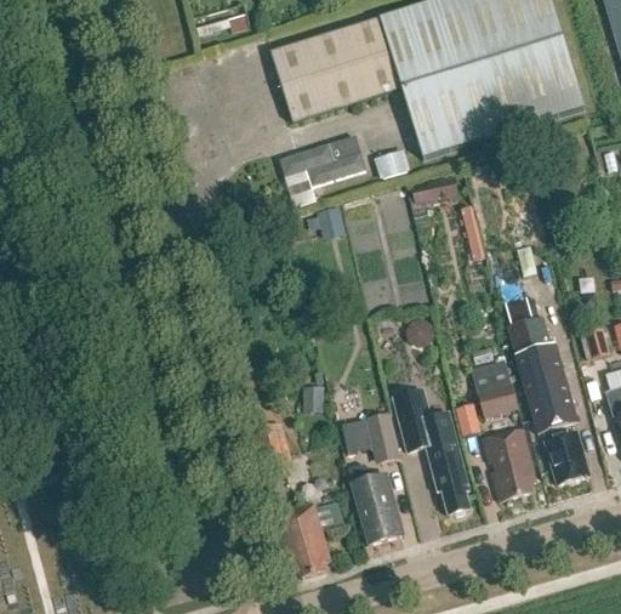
[(292,121),(400,87),(423,158),(586,108),(552,0),(433,0),(271,51),(292,121)]
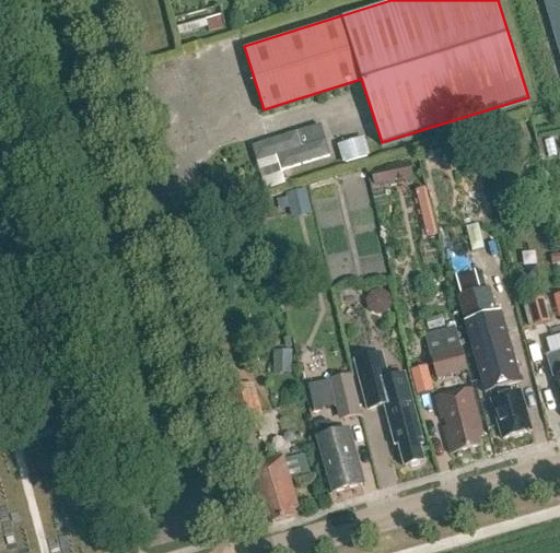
[(546,0),(559,47),(559,0),(546,0)]
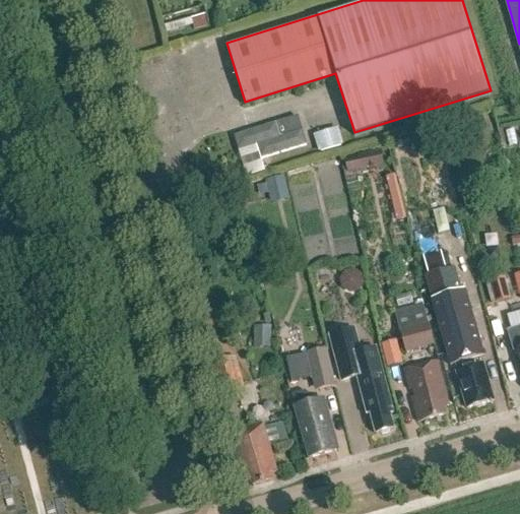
[(205,9),(165,20),(167,27),(192,20),(193,24),(208,20),(205,9)]
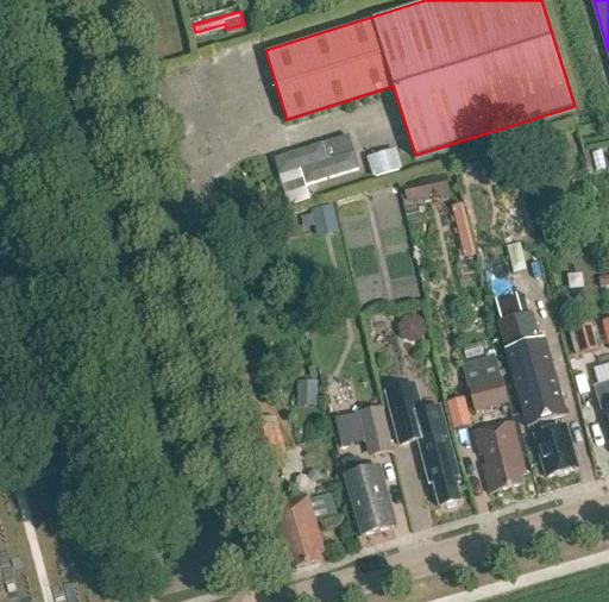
[(347,132),(321,140),(275,154),(281,170),(302,164),(307,181),(357,165),(347,132)]
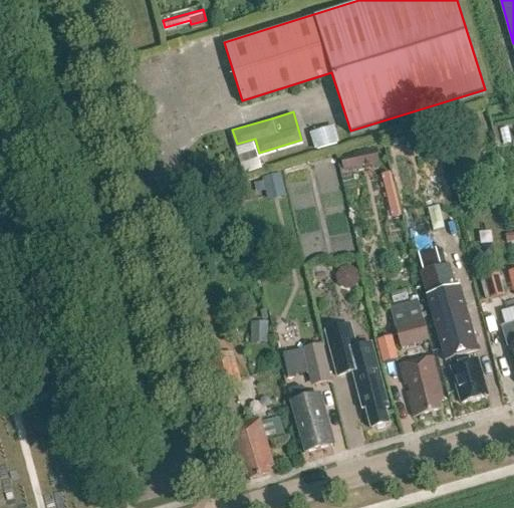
[(314,147),(338,139),(333,121),(309,130),(314,147)]
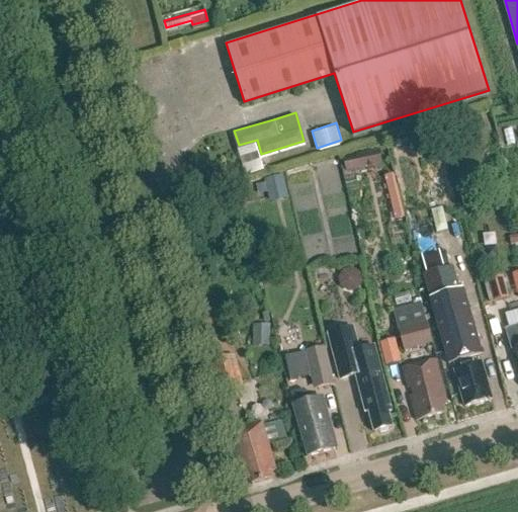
[(344,152),(347,168),(382,162),(378,144),(344,152)]
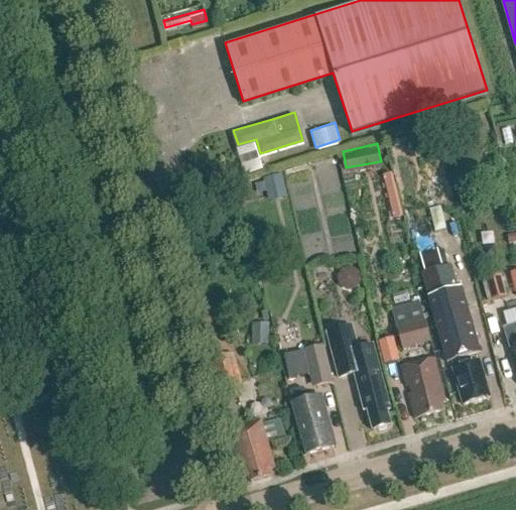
[(285,186),(281,170),(262,174),(266,190),(285,186)]
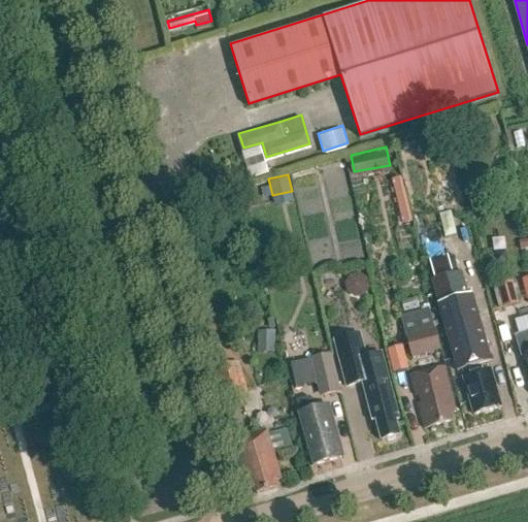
[(431,275),(438,300),(457,365),(456,365),(457,367),(463,365),(465,373),(463,373),(473,411),(501,403),(491,365),(476,369),(474,362),(493,357),(492,354),(491,354),(472,291),(469,292),(462,267),(431,275)]
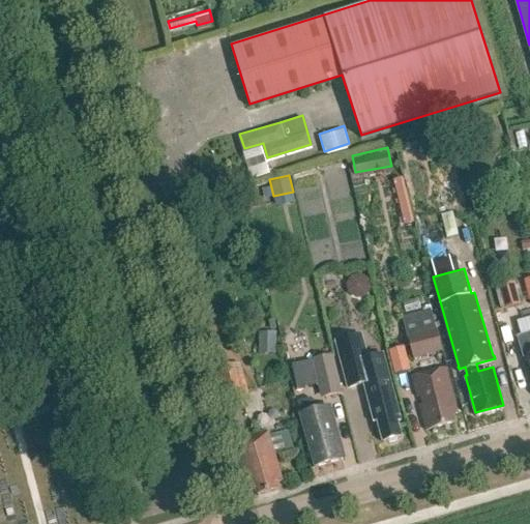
[(514,279),(499,283),(505,306),(521,300),(514,279)]
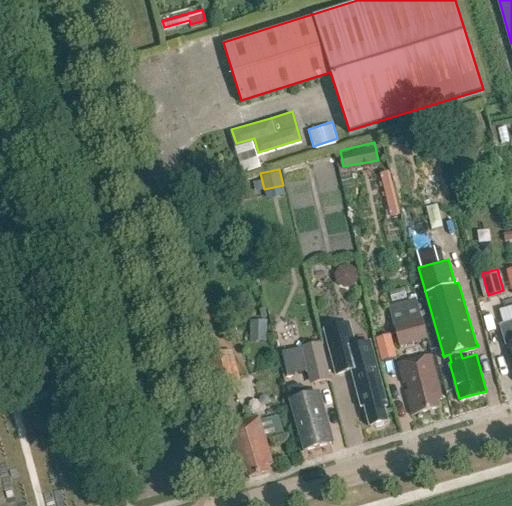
[(416,295),(412,297),(389,303),(400,342),(427,334),(416,295)]
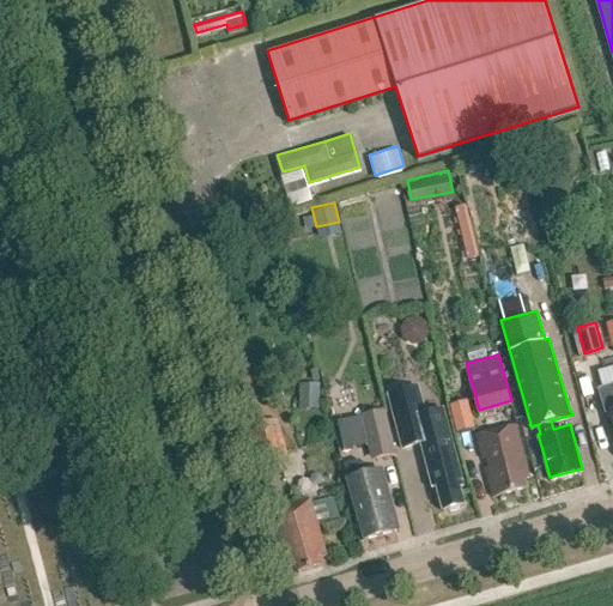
[(299,405),(319,405),(320,380),(299,380),(299,405)]
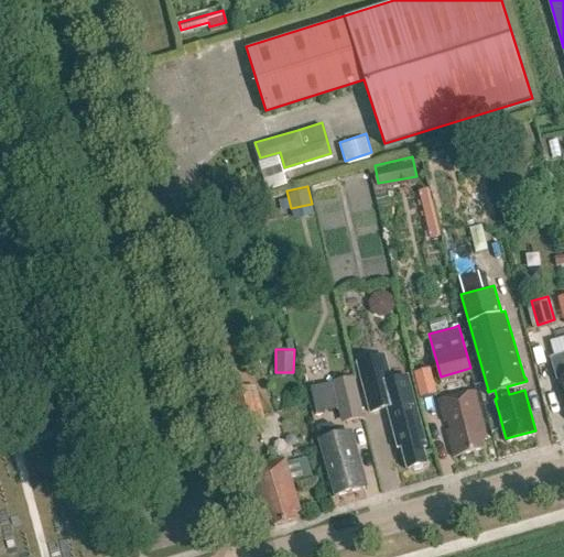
[(391,378),(384,352),(357,359),(370,408),(389,404),(394,424),(392,425),(398,444),(399,444),(401,444),(408,466),(412,465),(414,467),(421,465),(423,462),(426,461),(422,445),(426,444),(408,373),(391,378)]
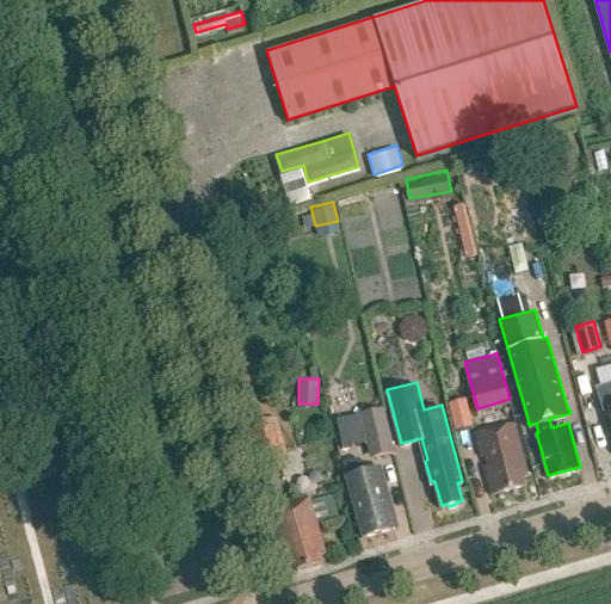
[(359,411),(370,455),(394,449),(383,405),(359,411)]
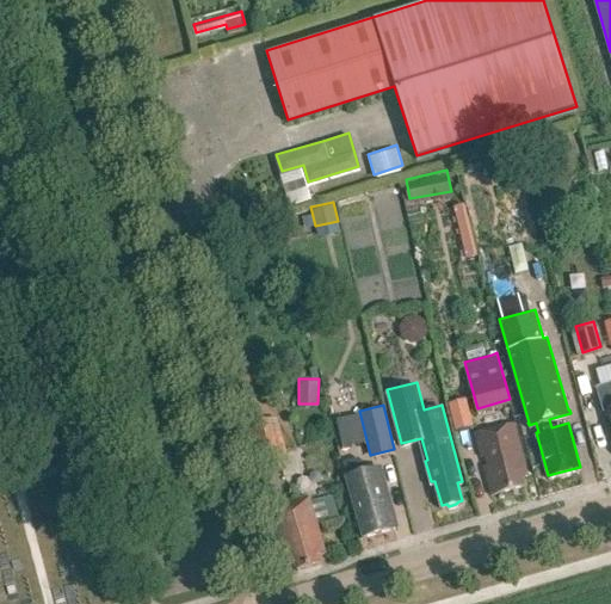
[(277,413),(248,420),(261,468),(290,460),(277,413)]
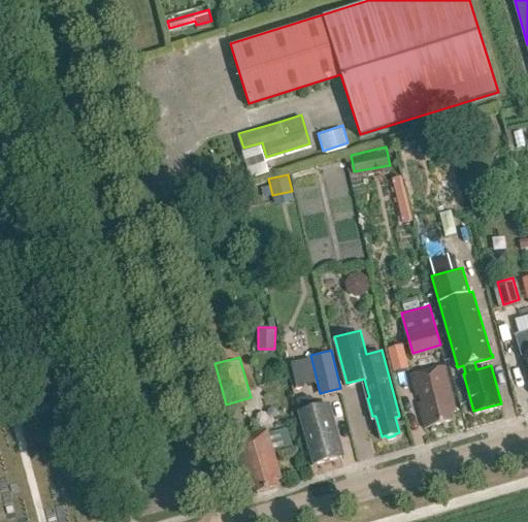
[(456,408),(443,363),(410,371),(424,424),(452,417),(450,409),(456,408)]
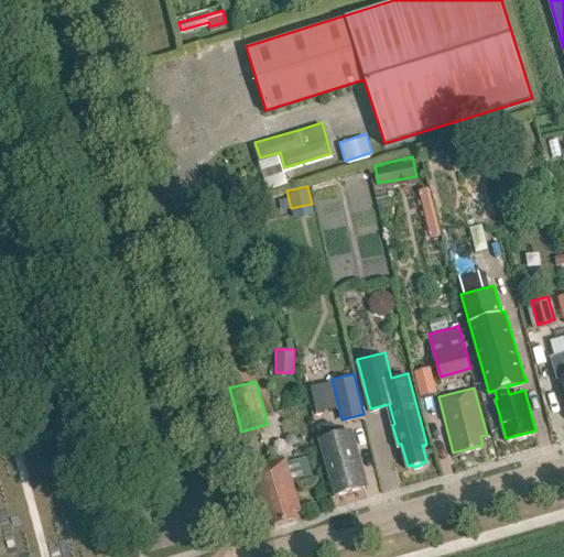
[(335,493),(364,484),(358,465),(361,465),(351,428),(335,433),(332,419),(316,424),(321,437),(320,437),(335,493)]
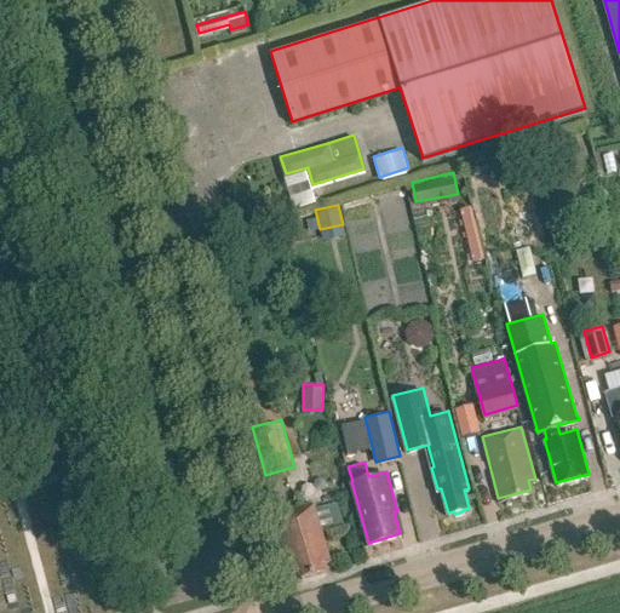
[(329,560),(314,499),(271,510),(273,511),(288,571),(299,568),(302,576),(325,568),(323,561),(329,560)]
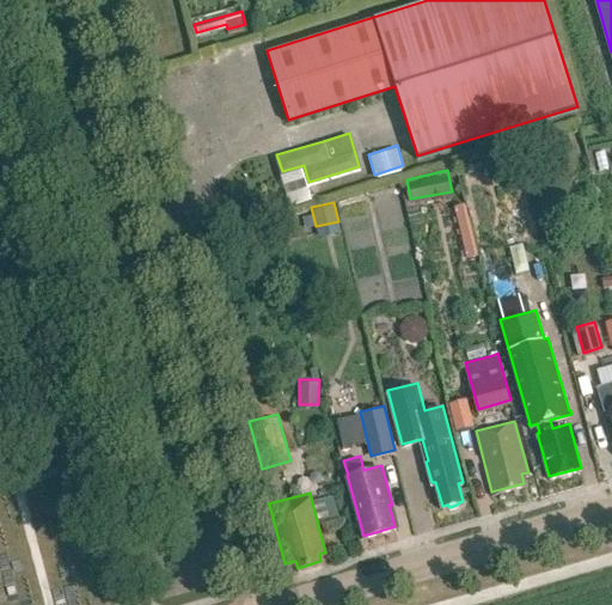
[(332,493),(312,499),(318,521),(338,517),(332,493)]
